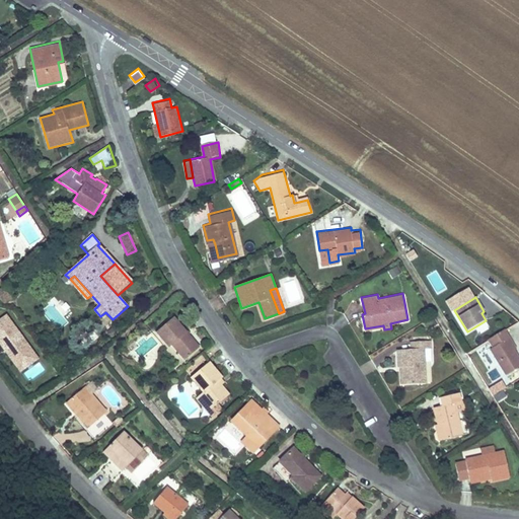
[(40,360),(7,315),(0,320),(0,344),(21,374),(40,360)]
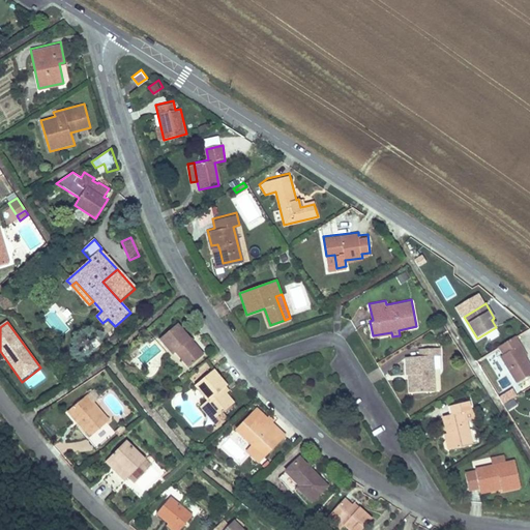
[(188,365),(203,352),(177,322),(159,337),(172,352),(175,350),(188,365)]
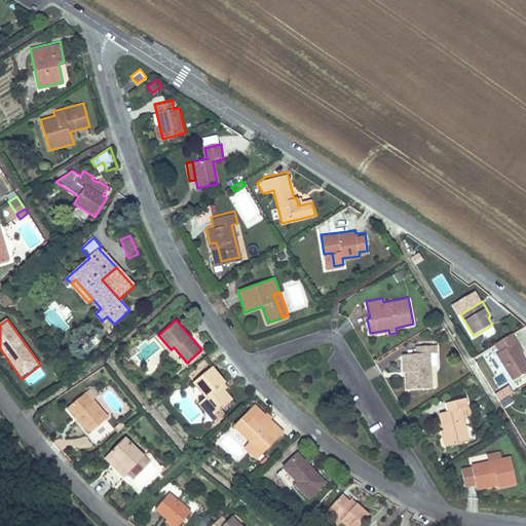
[(495,352),(512,379),(525,369),(525,362),(519,352),(522,350),(510,332),(494,342),(499,350),(495,352)]
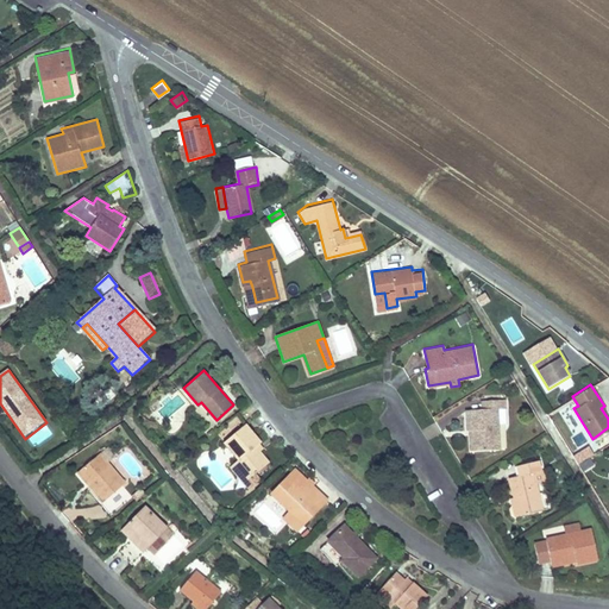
[(501,449),(498,408),(507,408),(506,399),(481,400),(482,408),(465,408),(466,428),(468,428),(469,450),(501,449)]
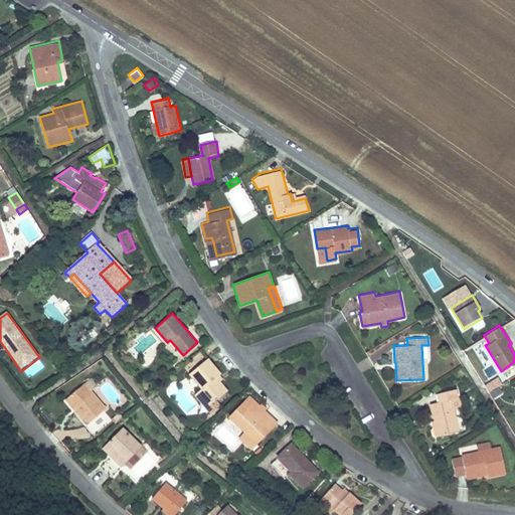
[(208,357),(189,373),(201,388),(197,391),(209,404),(226,389),(218,379),(220,377),(218,375),(221,372),(208,357)]
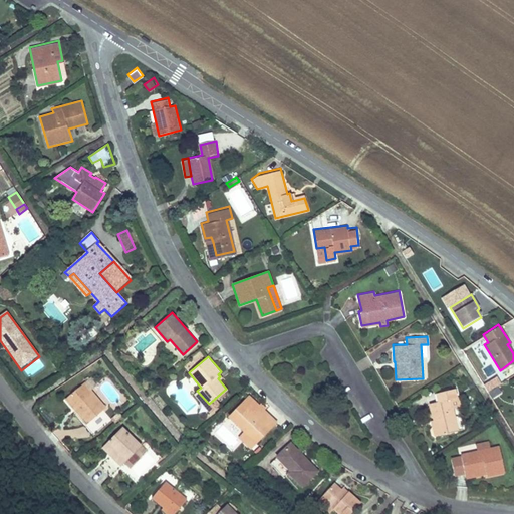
[(89,379),(83,383),(90,392),(96,387),(89,379)]
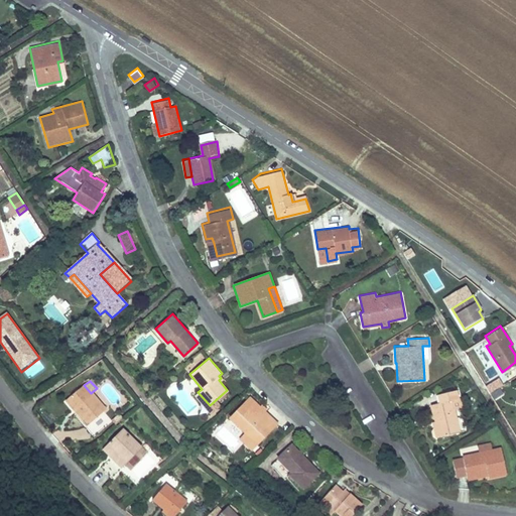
[(87,425),(105,410),(91,393),(84,385),(71,397),(81,409),(77,413),(87,425)]
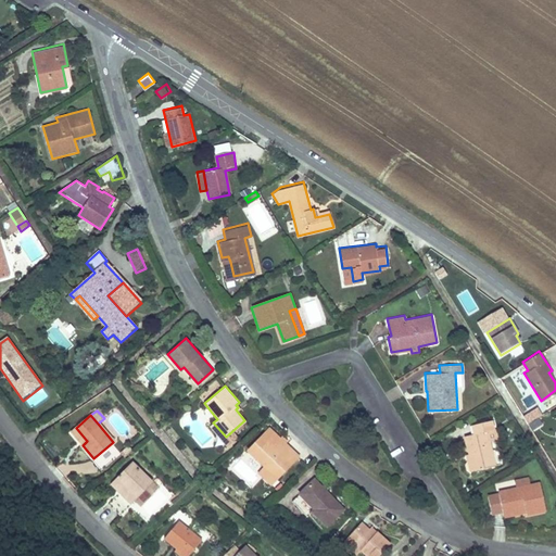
[(474,469),(495,464),(488,430),(494,429),(492,418),(470,424),(472,433),(466,434),(469,453),(474,469)]
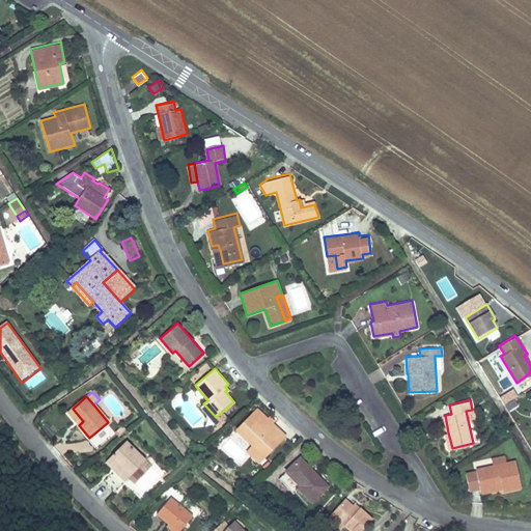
[(512,399),(504,406),(508,412),(518,406),(512,399)]
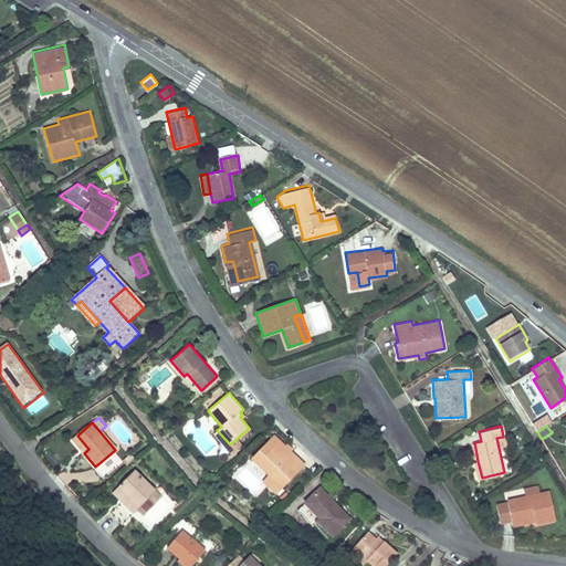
[(230,444),(217,430),(213,433),(227,448),(230,444)]
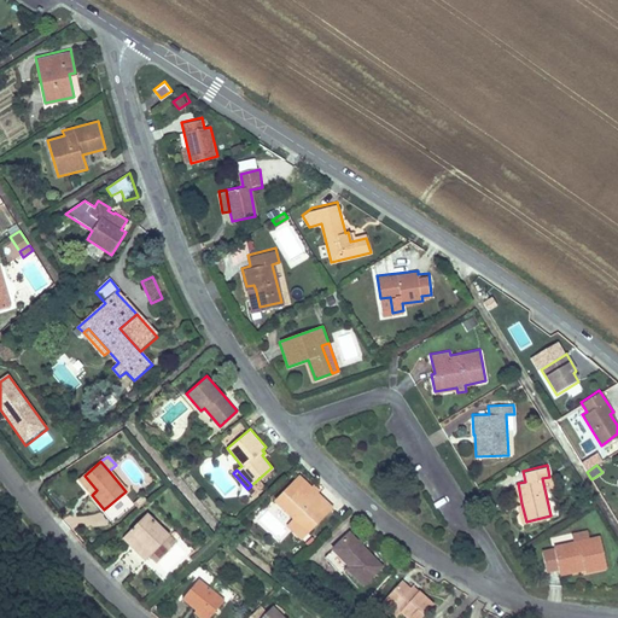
[(331,505),(299,474),(275,500),(293,517),(307,530),(331,505)]
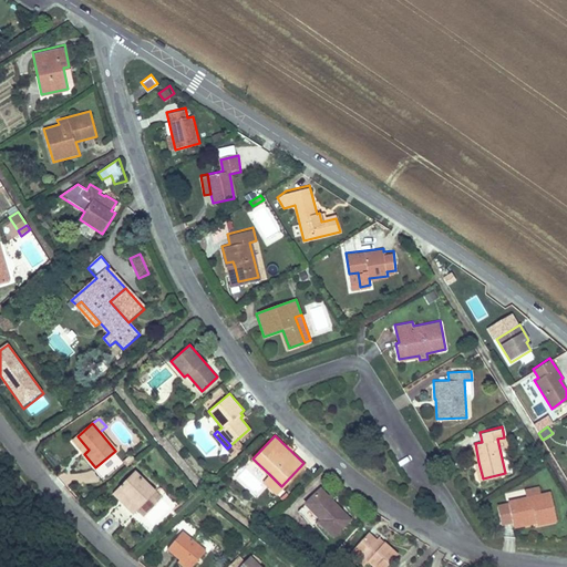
[(84,454),(89,450),(78,436),(73,440),(84,454)]
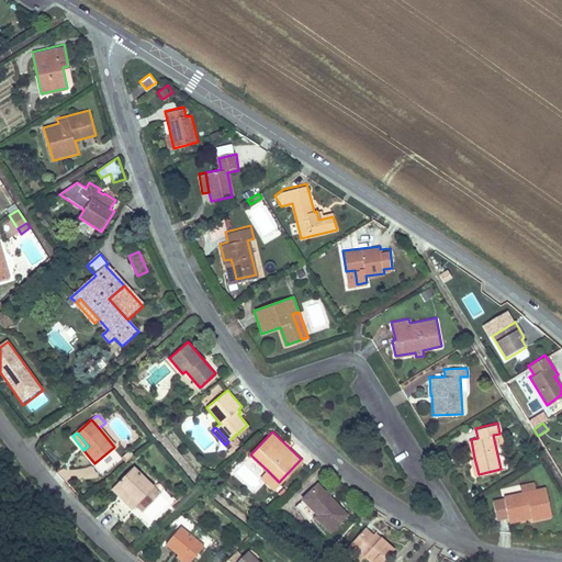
[(96,467),(102,474),(117,460),(111,452),(96,467)]
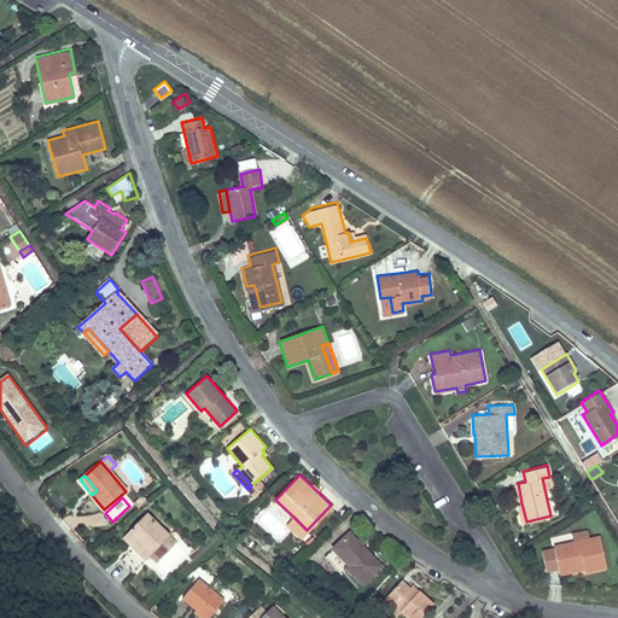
[(170,532),(149,511),(122,536),(132,546),(120,559),(132,571),(170,532)]
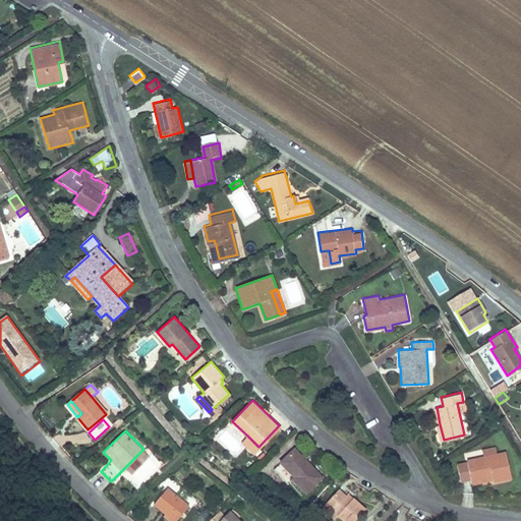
[(258,447),(247,436),(242,442),(253,452),(258,447)]
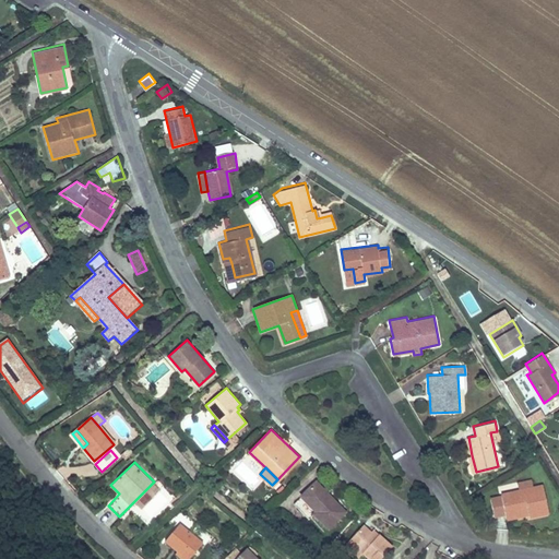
[(501,491),(502,494),(490,497),(494,516),(506,514),(507,519),(530,514),(530,518),(549,513),(543,484),(533,486),(532,478),(518,482),(519,488),(501,491)]
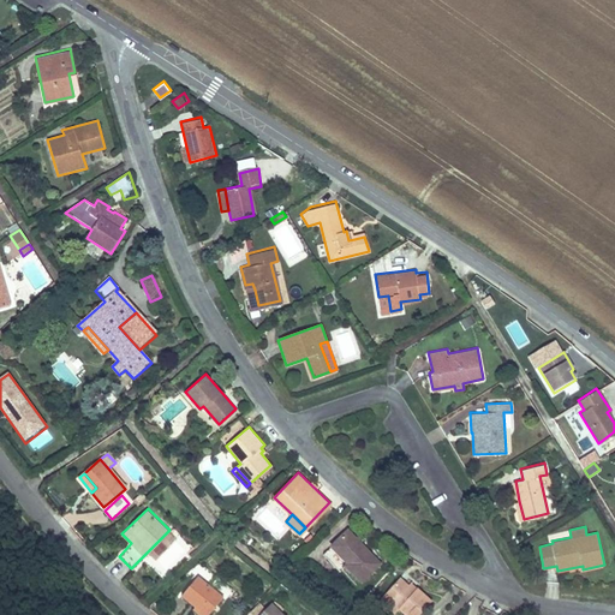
[(380,562),(347,530),(333,544),(350,561),(346,565),(362,580),(380,562)]
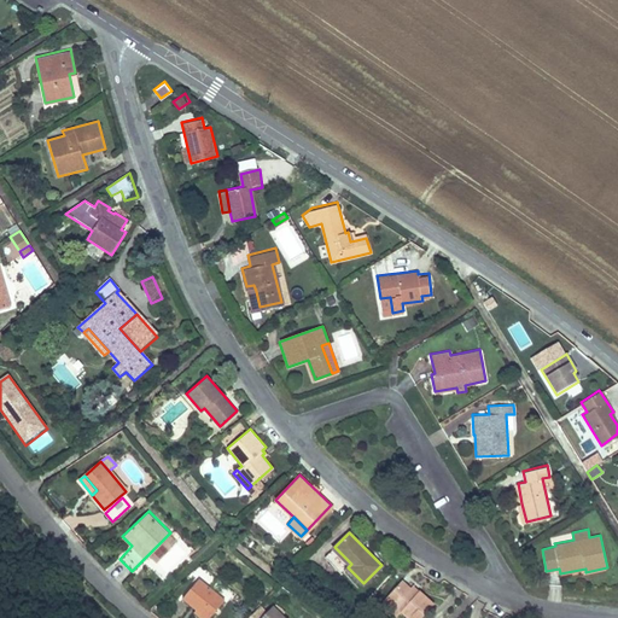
[(351,564),(334,547),(326,555),(343,572),(348,567),(351,564)]
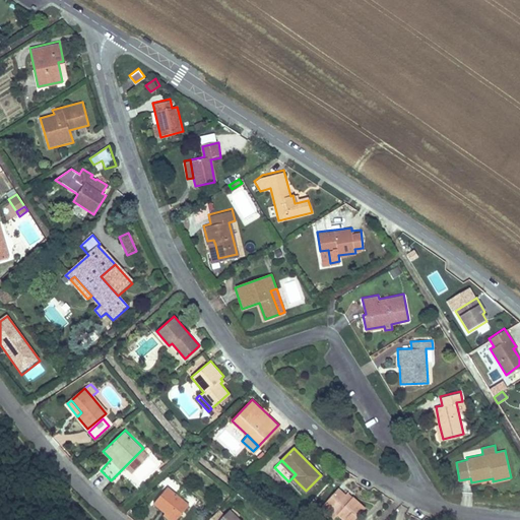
[(189,503),(168,486),(153,503),(175,519),(189,503)]
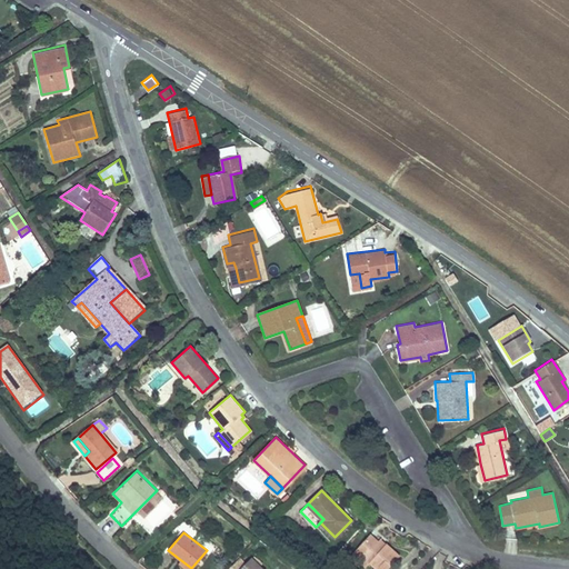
[(388,568),(400,553),(380,538),(379,540),(369,532),(355,550),(370,561),(378,568),(388,568)]
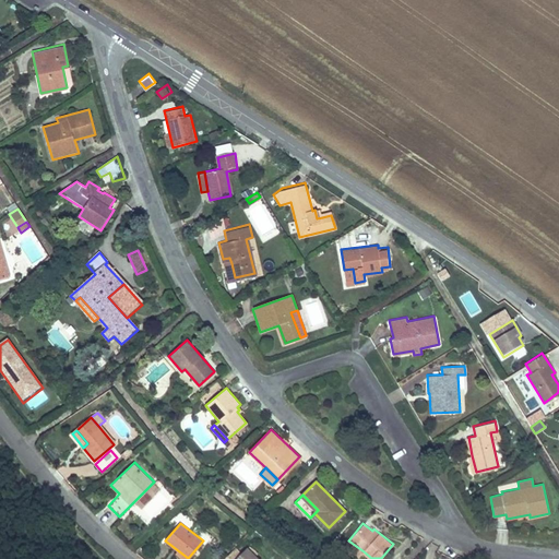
[(364,551),(348,540),(345,544),(360,556),(364,551)]
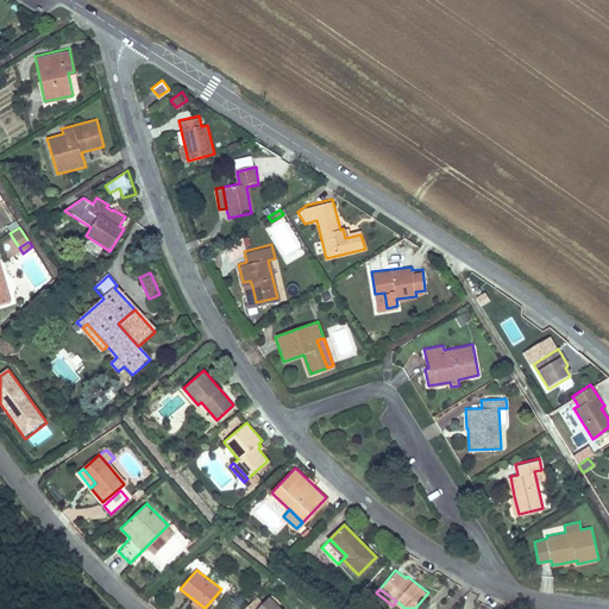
[(278,608),(268,597),(262,603),(256,598),(244,608),(278,608)]
